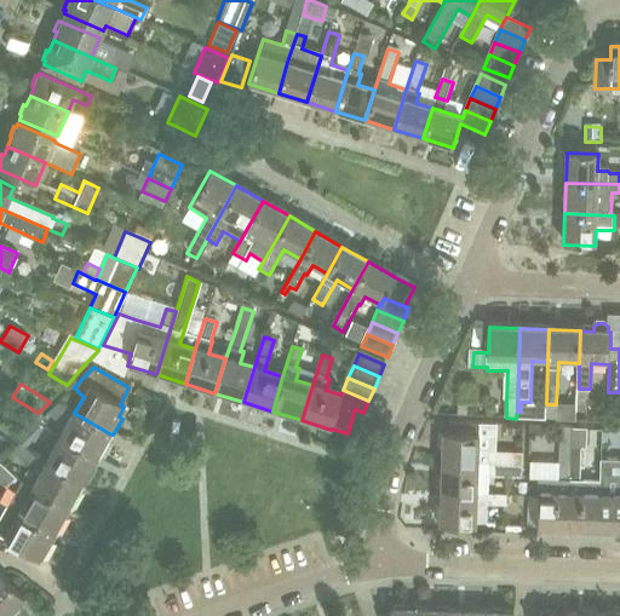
[(46,414),(55,421),(68,407),(58,402),(46,414)]
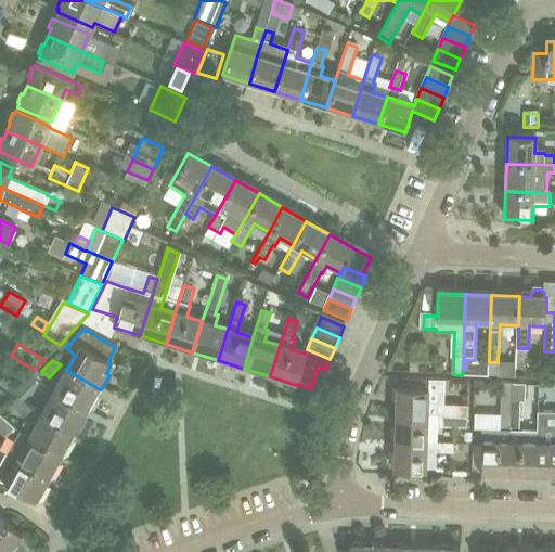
[(93,396),(98,388),(66,370),(53,393),(86,411),(86,410),(89,412),(97,397),(93,396)]
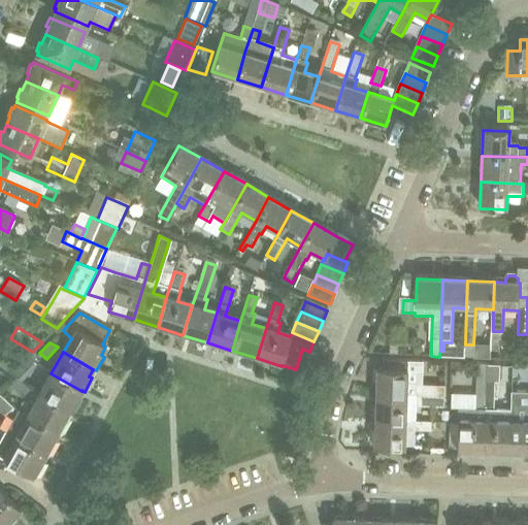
[(383,361),(383,369),(378,369),(377,397),(432,397),(444,398),(444,390),(432,389),(432,388),(417,387),(417,384),(408,384),(408,372),(420,372),(420,363),(409,362),(383,361)]
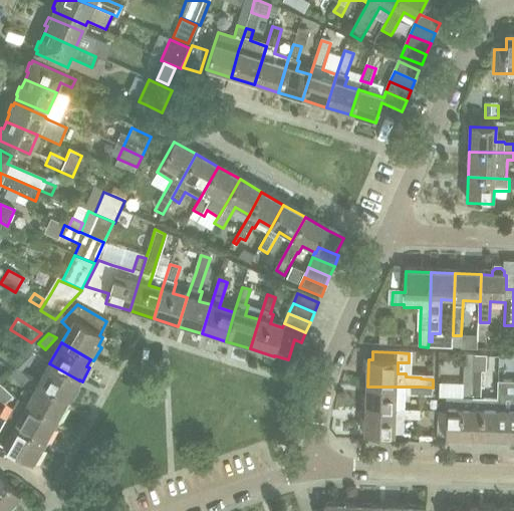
[(0,353),(0,374),(11,362),(0,353)]
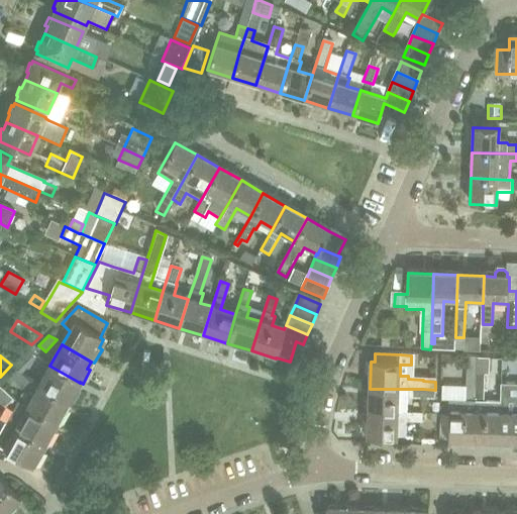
[(475,443),(478,360),(478,358),(468,358),(467,374),(466,404),(449,403),(448,442),(475,443)]
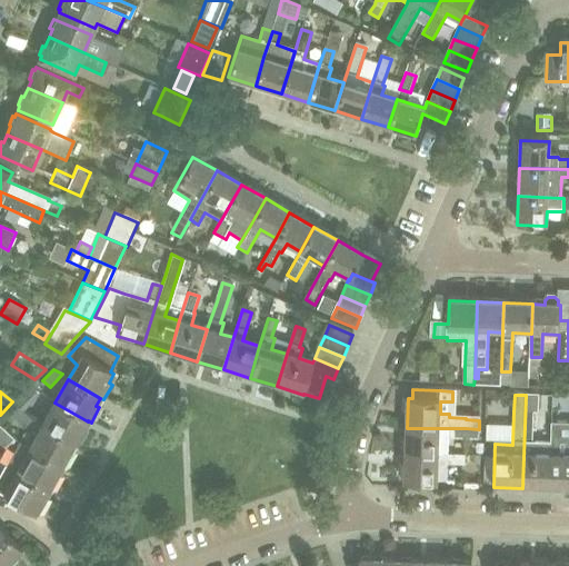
[(540,396),(526,396),(522,488),(550,489),(551,446),(533,445),(535,415),(539,415),(540,396)]
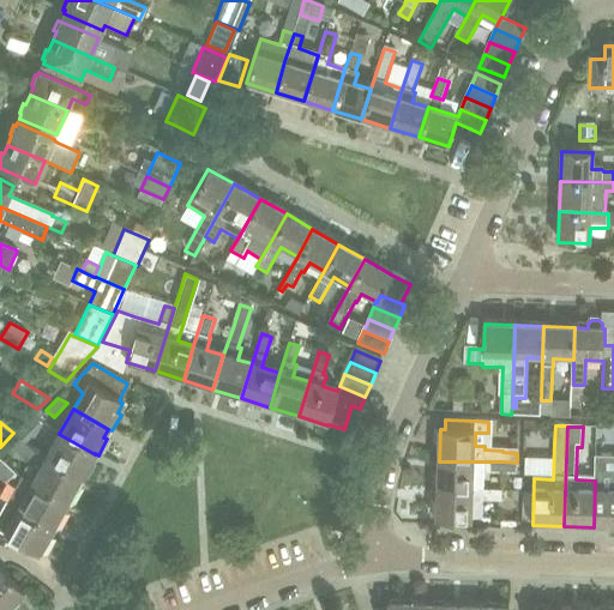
[(95,454),(59,434),(46,459),(84,481),(94,465),(89,463),(95,454)]
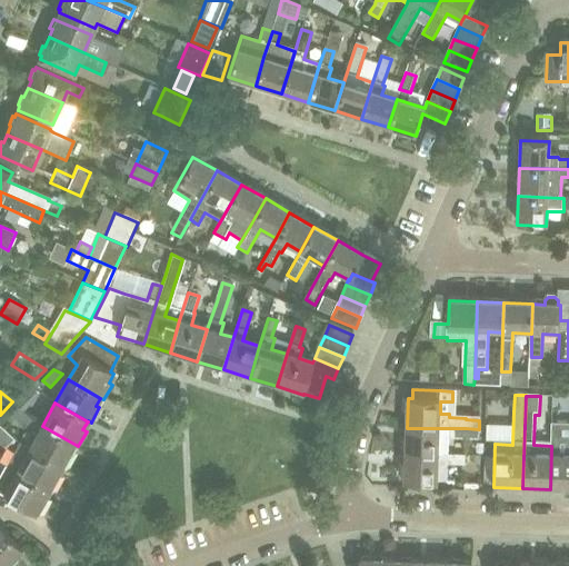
[(32,420),(18,407),(10,415),(25,428),(32,420)]
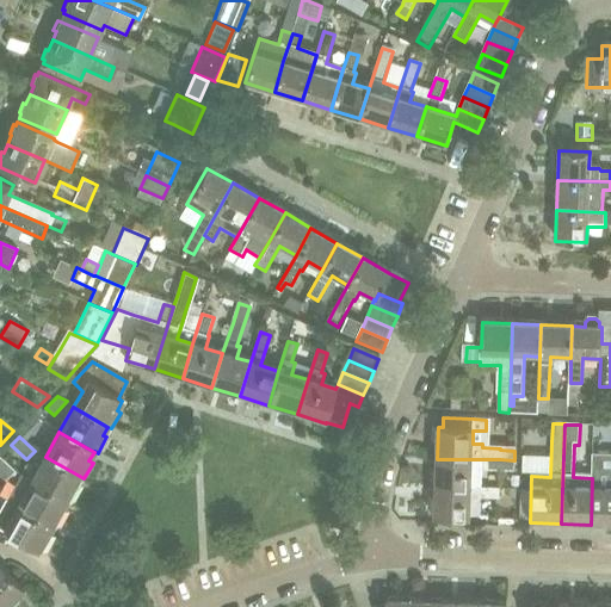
[(0,476),(5,482),(16,471),(0,457),(0,476)]
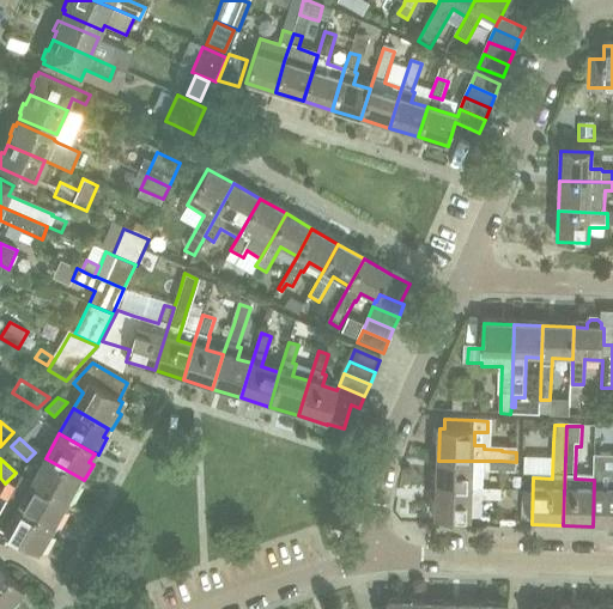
[(84,481),(84,480),(46,458),(31,483),(65,503),(70,505),(78,489),(76,487),(80,479),(84,481)]
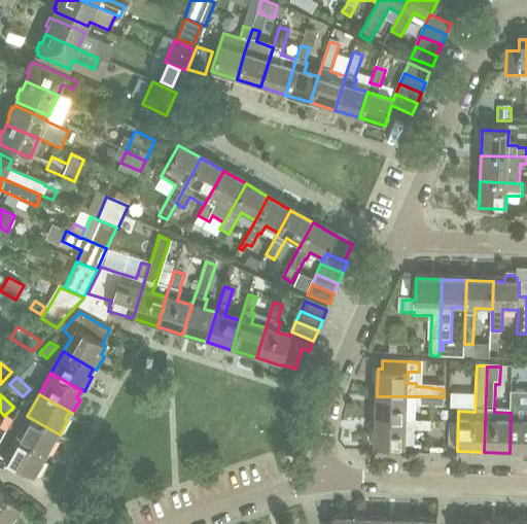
[(431,406),(431,396),(377,396),(376,421),(406,422),(407,405),(431,406)]
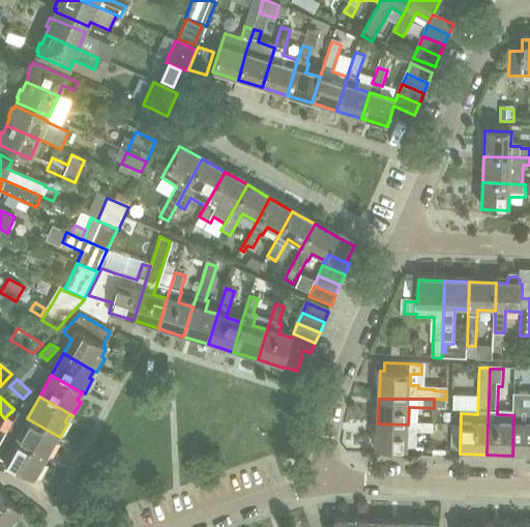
[(514,400),(513,415),(512,456),(529,456),(529,425),(524,425),(525,415),(522,415),(523,400),(514,400)]
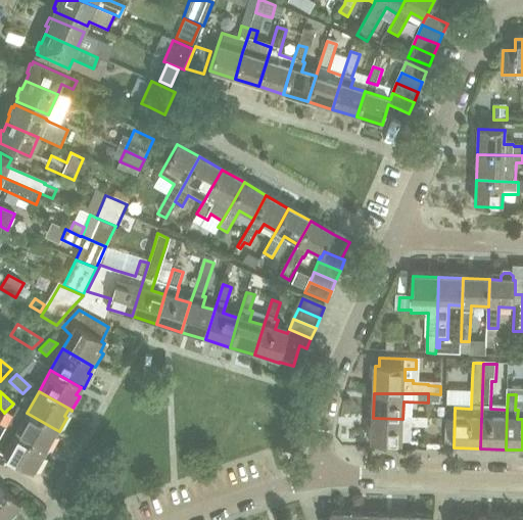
[(51,436),(55,429),(27,413),(17,408),(5,429),(14,434),(47,453),(54,438),(51,436)]
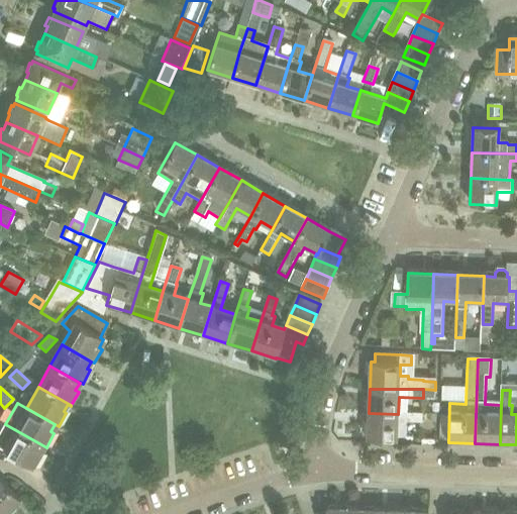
[(422,415),(398,414),(369,413),(368,440),(397,441),(398,424),(407,425),(407,422),(422,422),(422,415)]
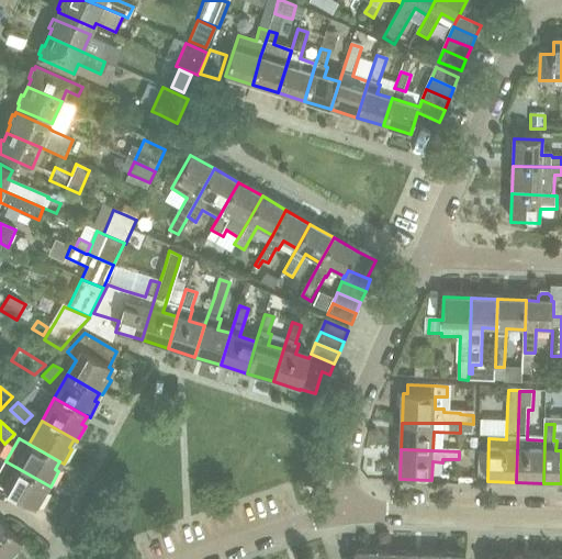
[(51,487),(15,467),(6,461),(0,471),(0,488),(37,510),(46,494),(42,492),(46,485),(49,488),(51,487)]
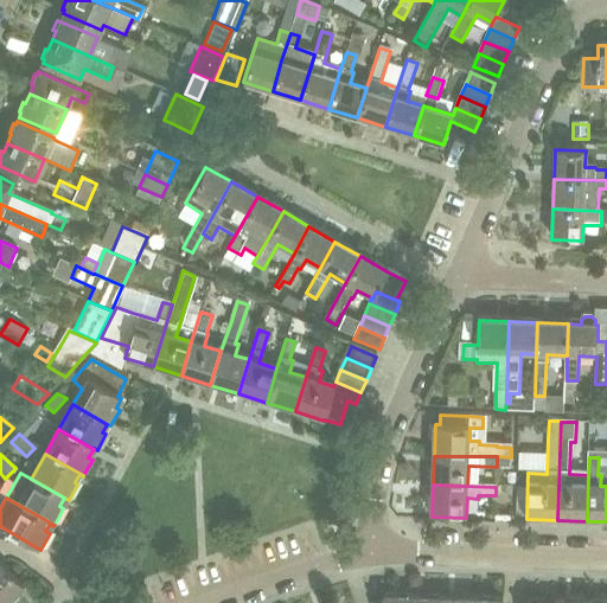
[(13,602),(19,597),(17,594),(25,585),(0,559),(0,602),(13,602)]
